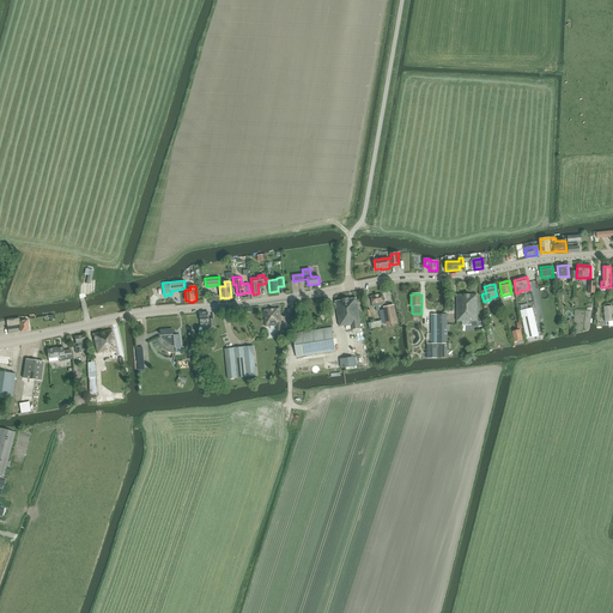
[(380,307),(387,305),(386,302),(384,302),(383,295),(371,297),(372,308),(376,307),(377,310),(380,310),(380,307)]
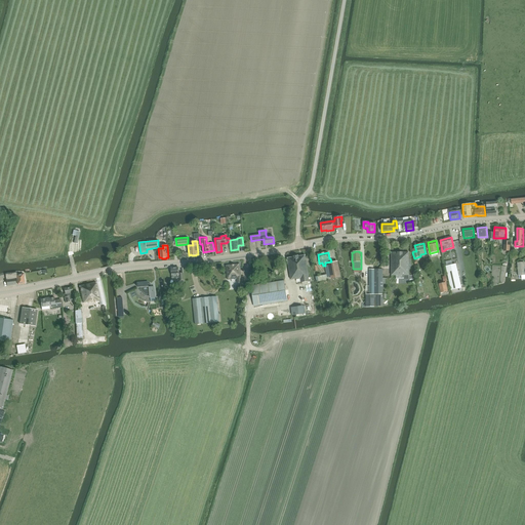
[(409,252),(392,252),(392,276),(396,276),(409,276),(409,263),(410,263),(410,259),(409,259),(409,252)]
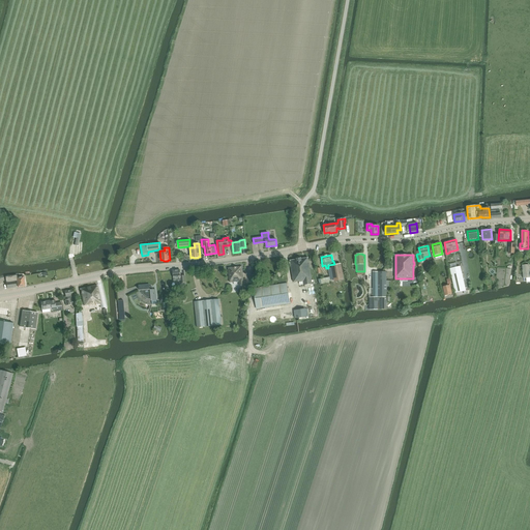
[(304,285),(313,284),(308,258),(301,259),(300,258),(296,259),(296,260),(290,261),(290,262),(290,265),(291,265),(293,283),(299,282),(299,283),(303,282),(304,285)]
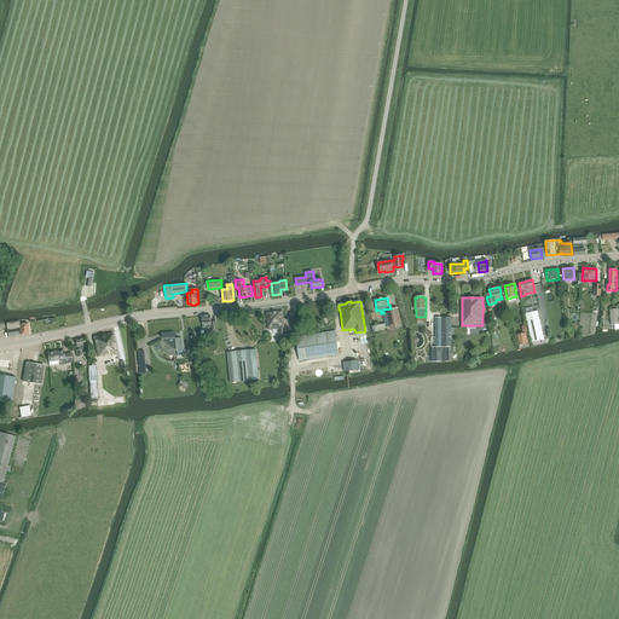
[(393,329),(400,328),(397,308),(389,310),(393,329)]
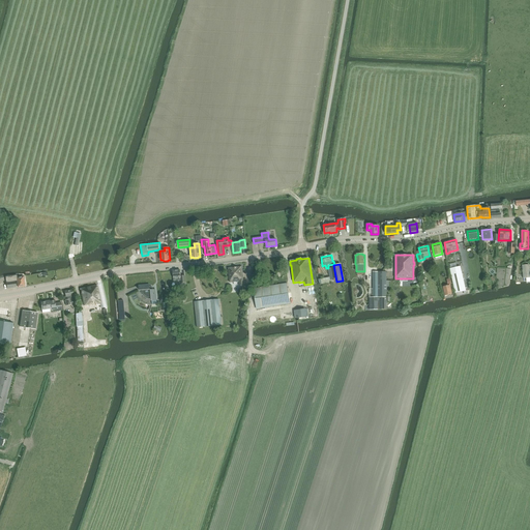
[(244,286),(242,266),(228,268),(230,283),(240,282),(241,287),(244,286)]
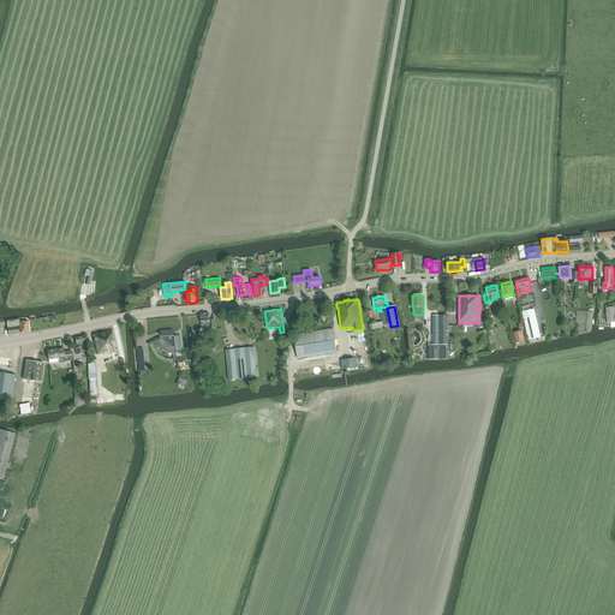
[(535,309),(523,312),(529,340),(541,338),(535,309)]
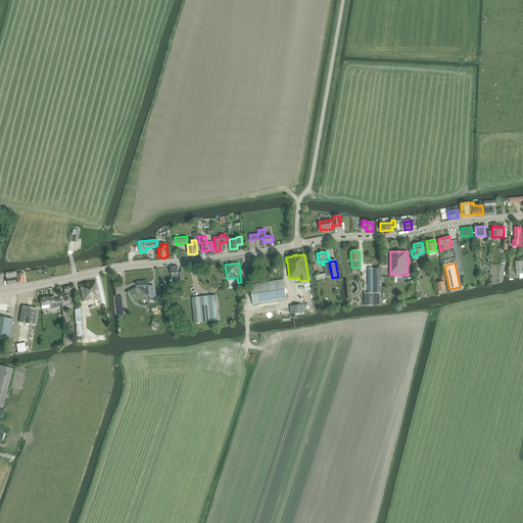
[(178,267),(171,267),(172,277),(179,277),(179,280),(183,279),(184,279),(183,272),(178,273),(178,267)]
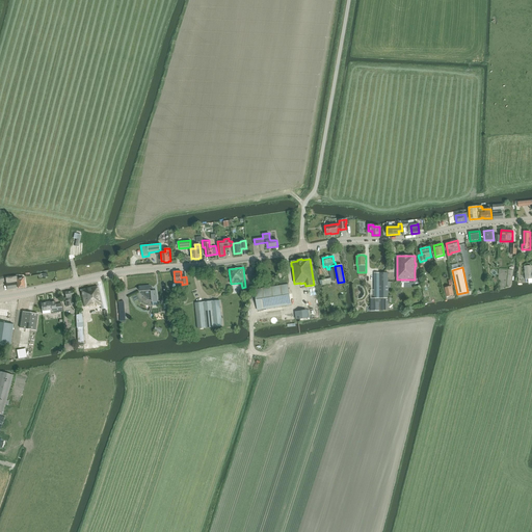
[(374,298),(372,298),(372,311),(380,311),(379,273),(374,273),(374,298)]
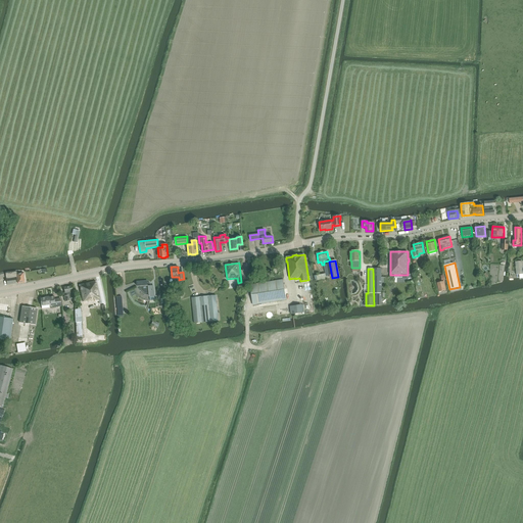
[(381,269),(373,269),(374,305),(382,305),(382,297),(382,293),(381,269)]
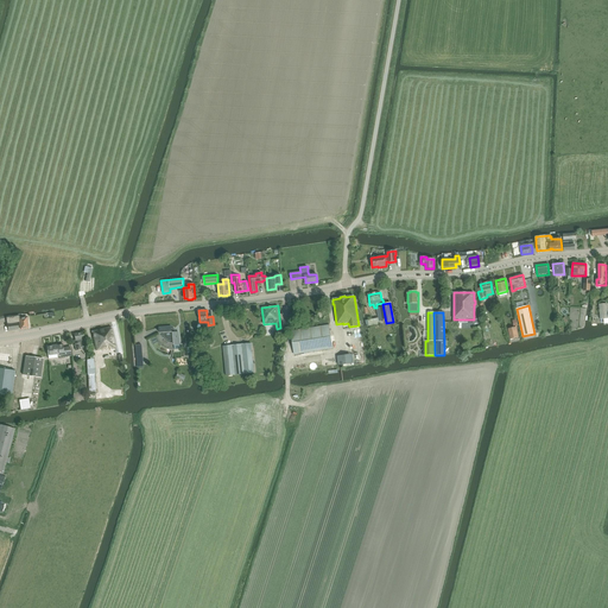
[(7,317),(8,331),(19,329),(18,322),(20,322),(21,329),(29,329),(27,317),(19,318),(19,316),(7,317)]
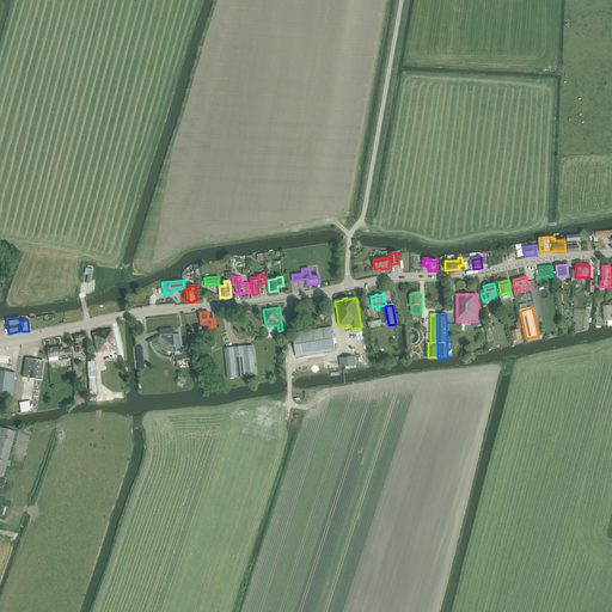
[(297,357),(335,352),(331,328),(293,334),(297,357)]
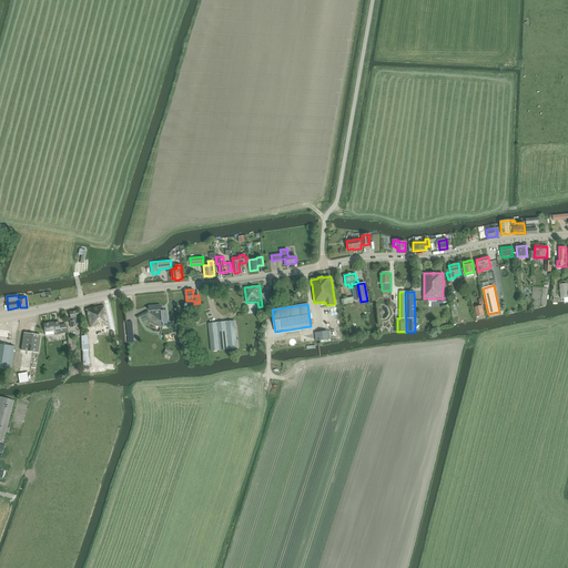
[(97,327),(103,325),(109,324),(104,305),(97,307),(97,306),(93,307),(93,308),(87,310),(91,327),(97,326),(97,327)]
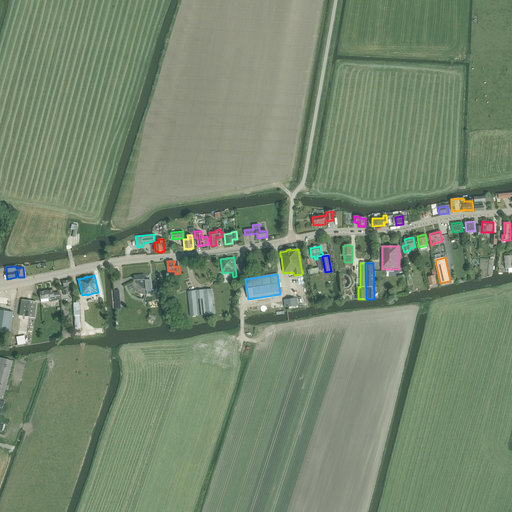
[(135,280),(131,281),(131,285),(132,287),(134,290),(137,292),(140,294),(143,294),(146,294),(147,290),(147,294),(152,294),(151,290),(151,280),(149,280),(148,278),(147,277),(145,277),(144,275),(134,276),(135,280)]
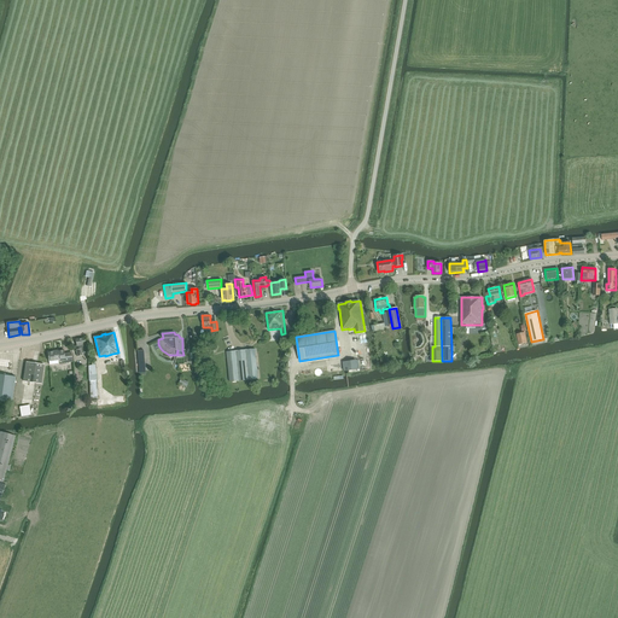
[(519,345),(528,343),(525,333),(517,334),(519,345)]
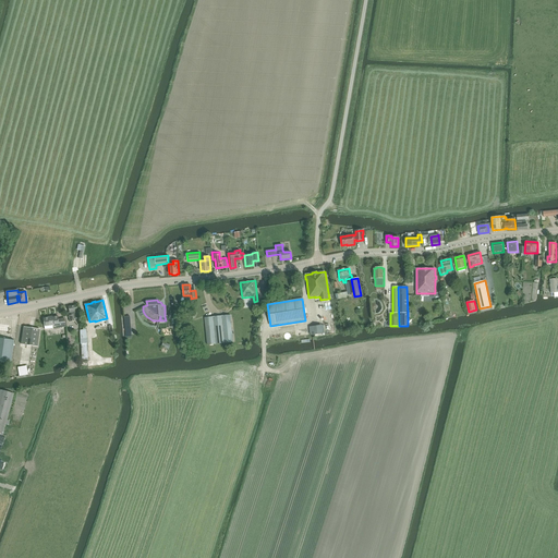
[(74,318),(80,317),(76,304),(69,306),(70,315),(69,315),(70,322),(74,320),(74,318)]
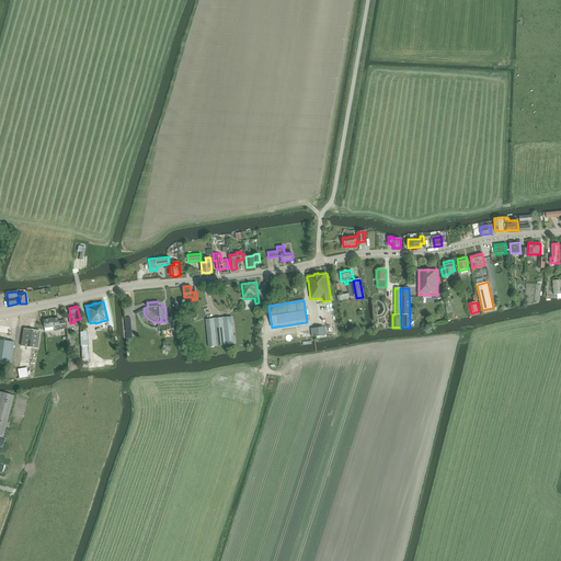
[(58,317),(43,319),(44,329),(45,331),(54,330),(66,329),(65,320),(58,321),(58,317)]
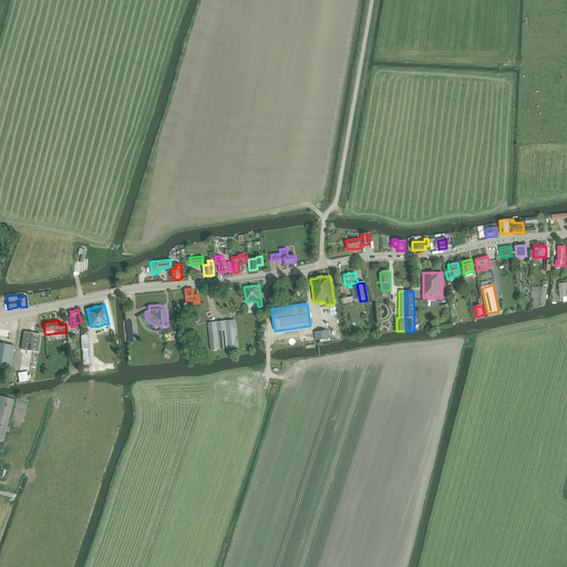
[(235,320),(208,323),(210,351),(237,348),(235,320)]
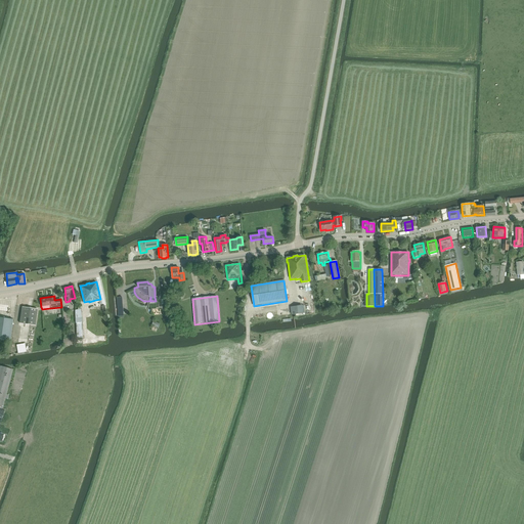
[(304,301),(290,303),(292,314),(305,312),(304,301)]
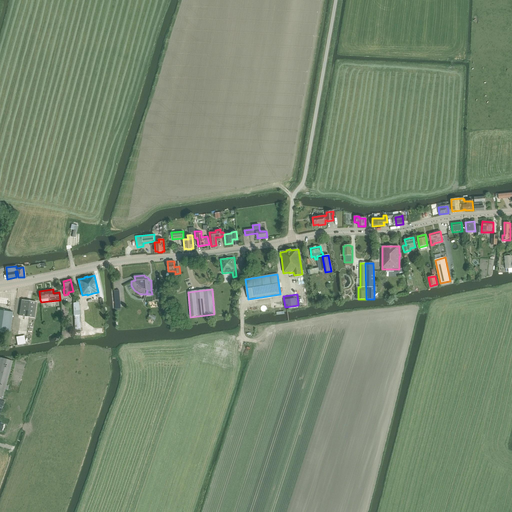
[(37,302),(22,300),(19,316),(34,319),(37,302)]
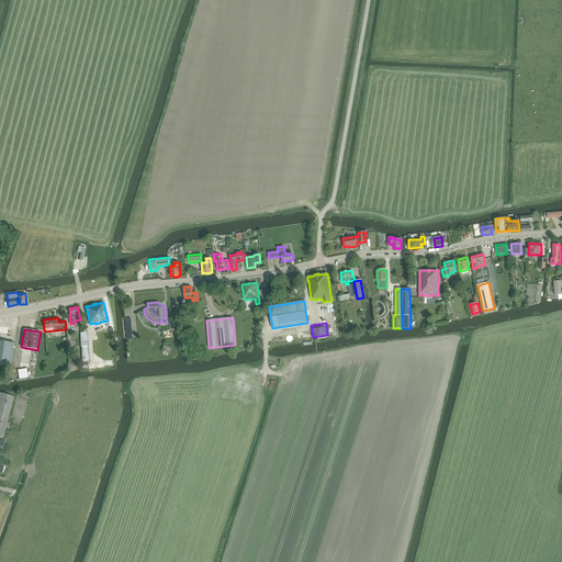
[(91,340),(92,356),(109,355),(109,346),(108,338),(111,337),(110,330),(97,332),(97,339),(91,340)]
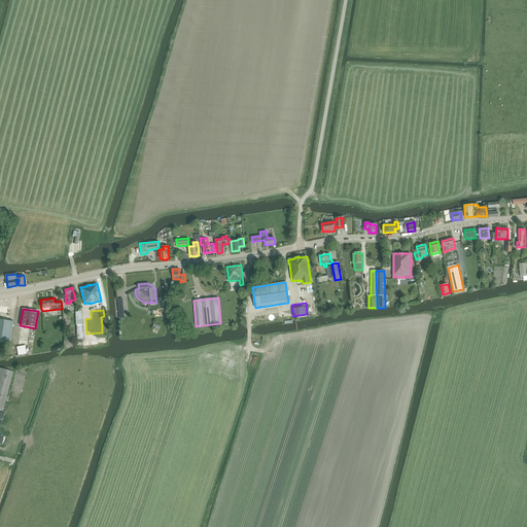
[(0,318),(0,342),(9,344),(13,321),(0,318)]
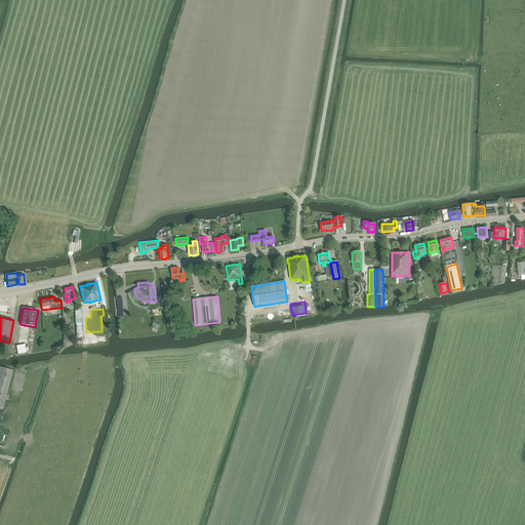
[(5,400),(8,400),(9,396),(7,395),(13,370),(1,367),(0,369),(0,408),(3,409),(5,400)]
